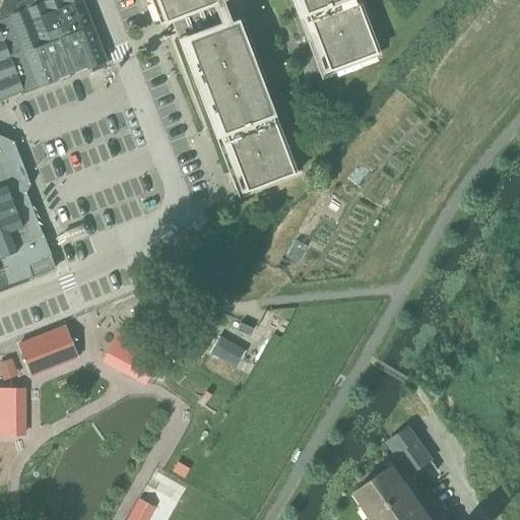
[(0,100),(3,100),(85,67),(106,59),(106,58),(82,0),(2,0),(4,3),(2,4),(0,6),(0,100)]
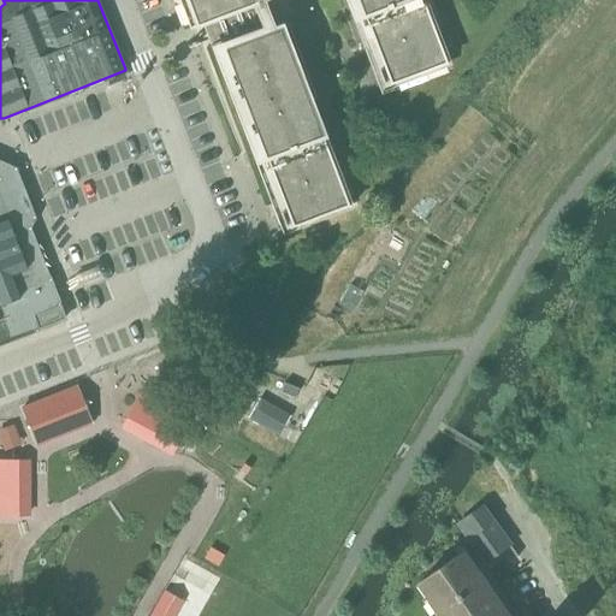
[(177,0),(188,28),(212,18),(221,46),(213,48),(280,227),(354,200),(278,0),(177,0)]
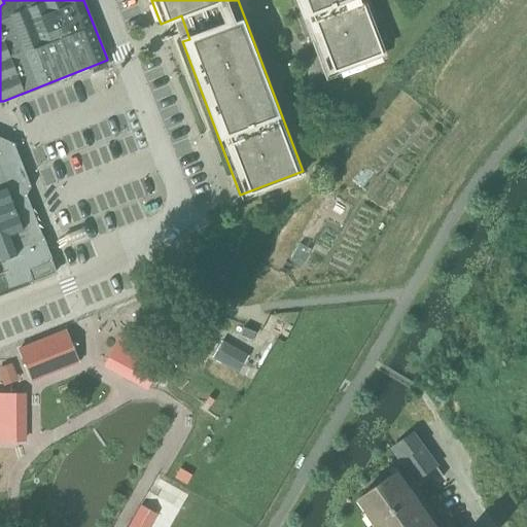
[(360,0),(306,0),(334,72),(382,54),(360,0)]
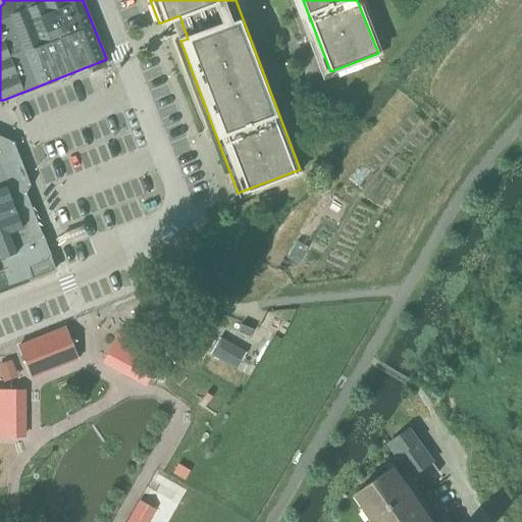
[(0,137),(0,295),(56,272),(24,193),(28,184),(11,142),(0,137)]
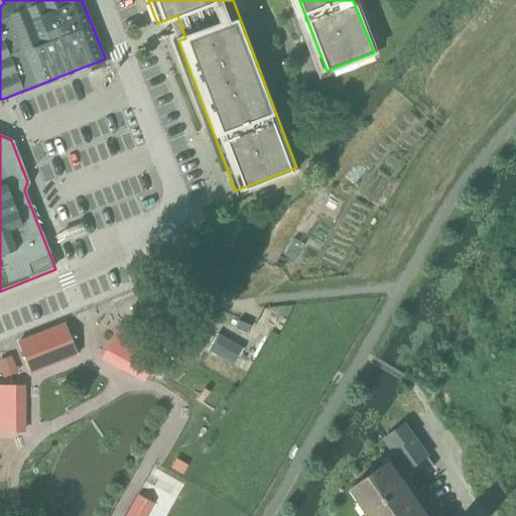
[(66,321),(18,341),(25,358),(60,343),(67,359),(79,354),(66,321)]
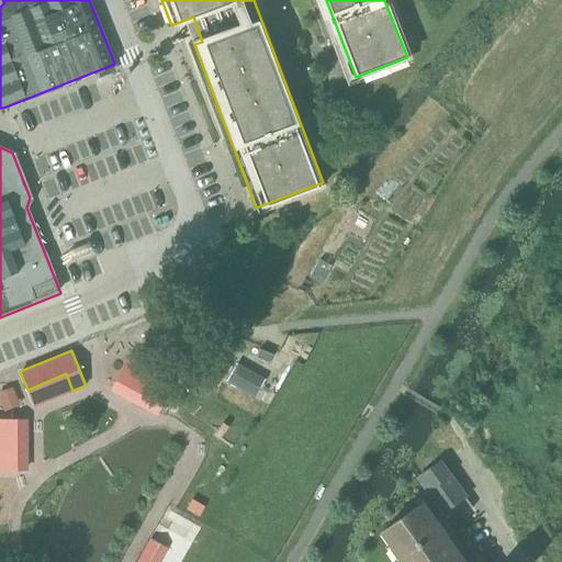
[(127,358),(110,391),(156,416),(173,382),(127,358)]
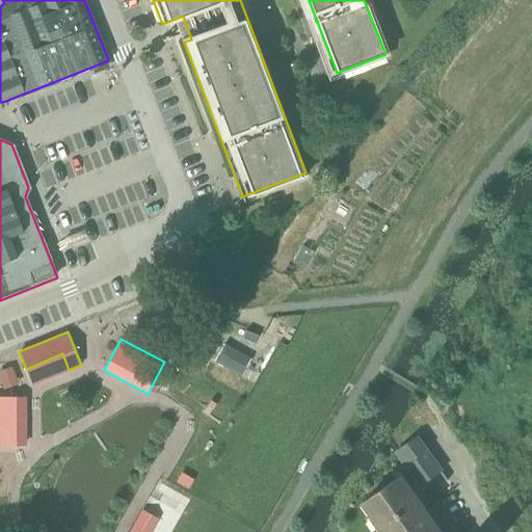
[(220,348),(212,363),(234,375),(242,361),(220,348)]
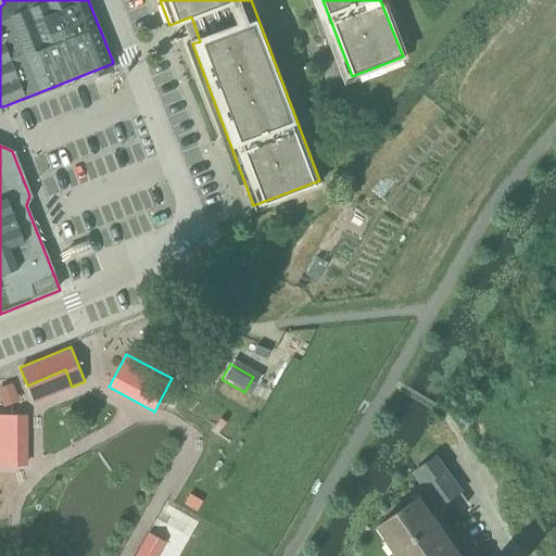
[(27,415),(0,415),(0,465),(27,465),(27,415)]
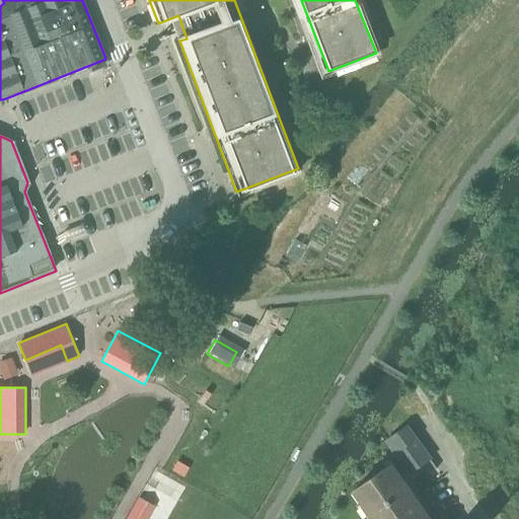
[(387,440),(402,462),(411,473),(432,458),(408,425),(387,440)]
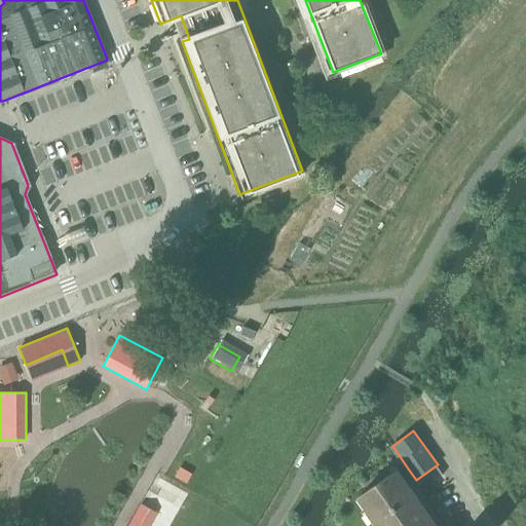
[(407,492),(393,473),(360,497),(371,512),(372,511),(382,525),(430,525),(415,503),(419,501),(411,489),(407,492)]
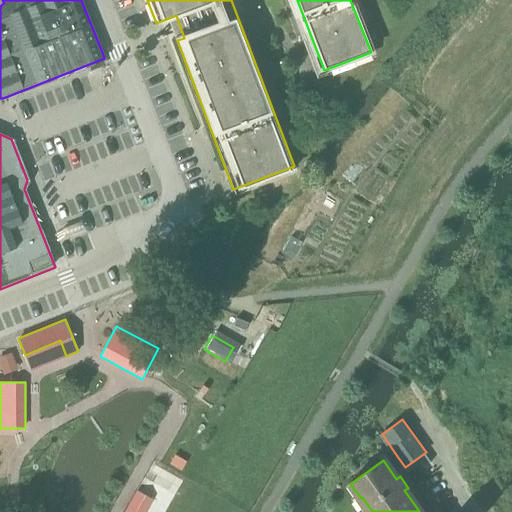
[(145,511),(129,503),(124,511),(145,511)]
